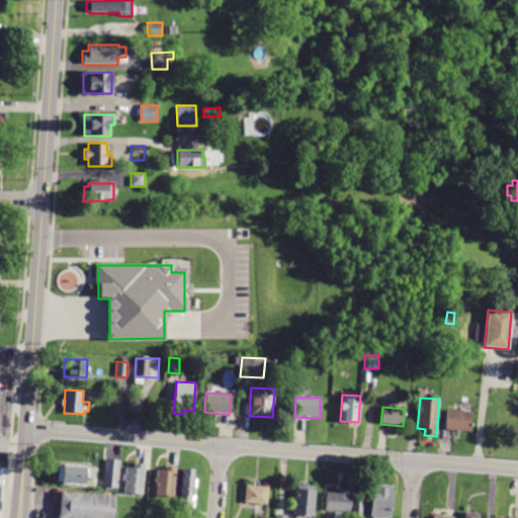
[(471,412),(469,432),(446,430),(447,410),(471,412)]
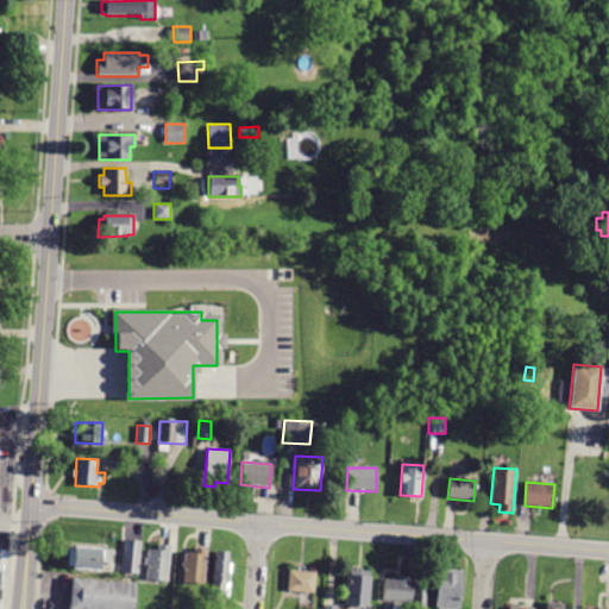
[(124,540),(142,541),(139,575),(121,573),(123,539),(124,540)]
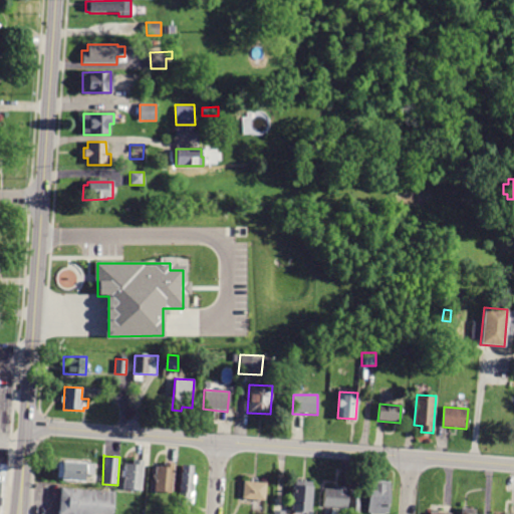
[(135,460),(144,460),(142,491),(122,489),(124,463),(133,464),(133,459),(135,460)]
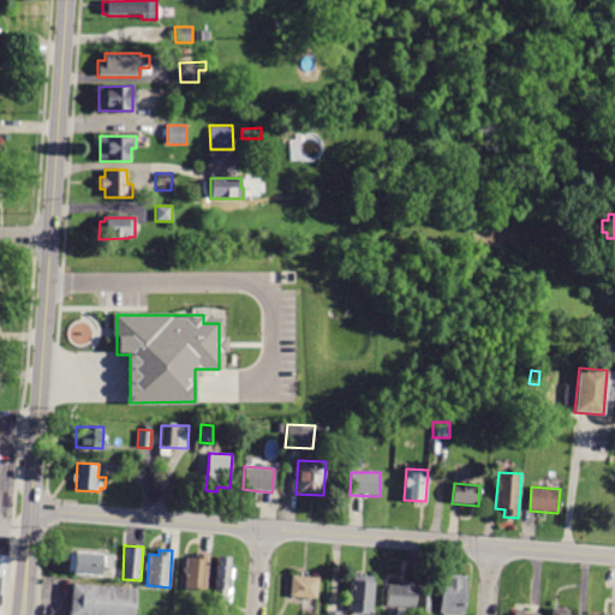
[(114,554),(114,568),(101,568),(101,573),(67,572),(67,553),(114,554)]
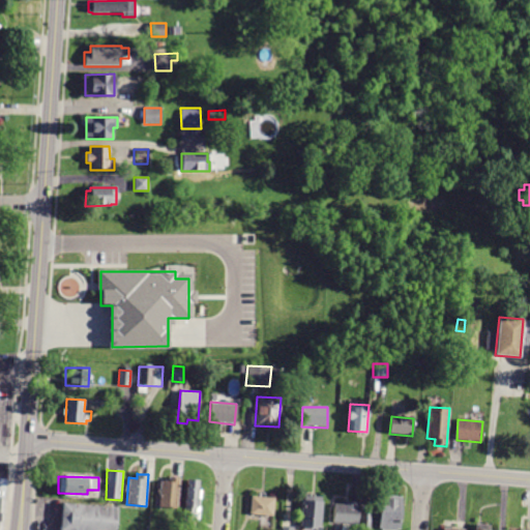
[(170,476),(179,477),(178,508),(158,507),(160,480),(168,480),(168,476),(170,476)]
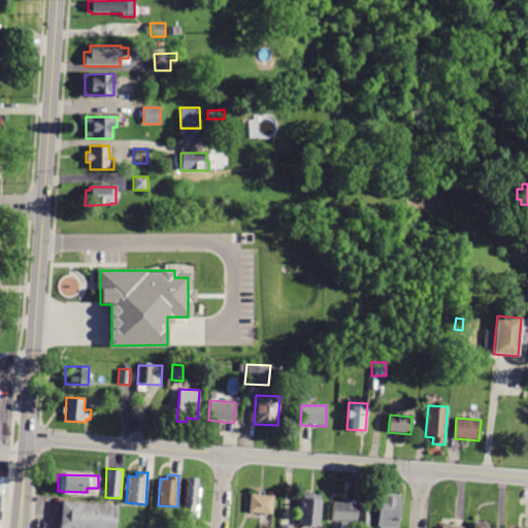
[(198,477),(197,489),(201,489),(199,518),(183,517),(185,476),(198,477)]
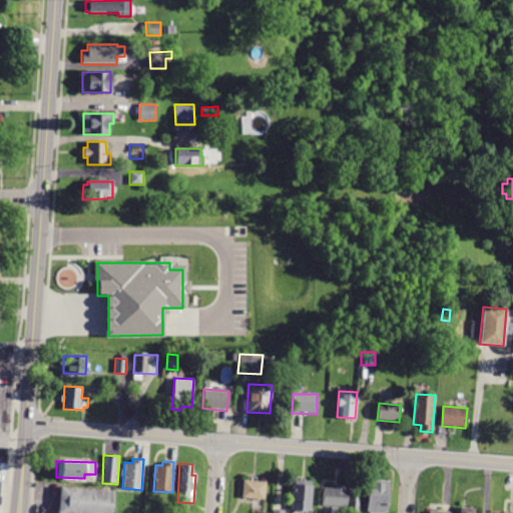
[(311,480),(311,486),(312,486),(310,512),(290,510),(292,484),(295,484),(295,479),(311,480)]
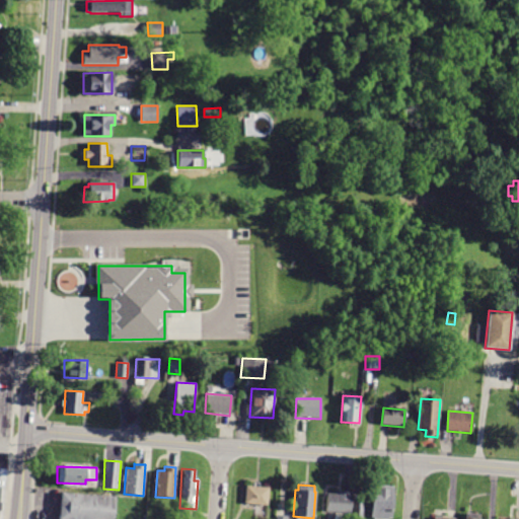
[(394,486),(392,518),(388,518),(374,518),(374,517),(371,517),(373,485),(394,486)]
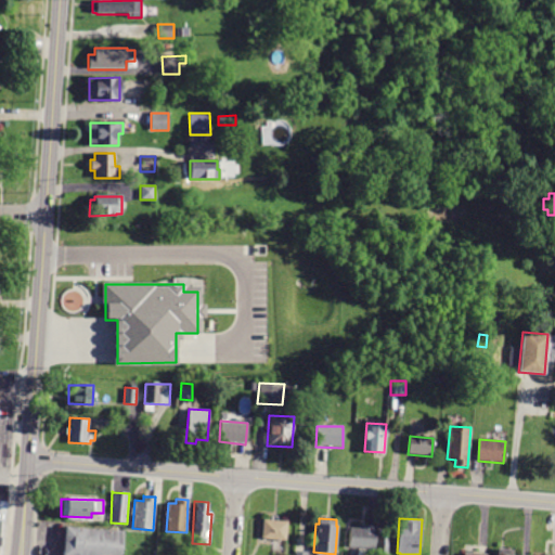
[(287,521),(286,541),(261,539),(262,519),(287,521)]
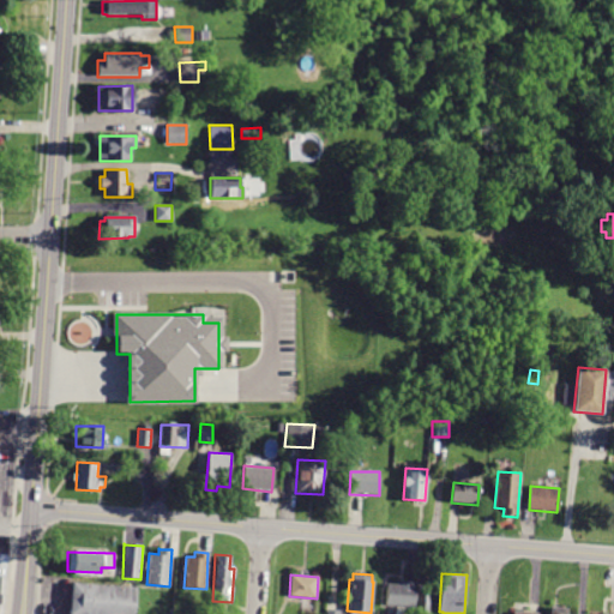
[(407,582),(416,582),(415,608),(385,606),(387,584),(396,585),(396,581),(407,582)]
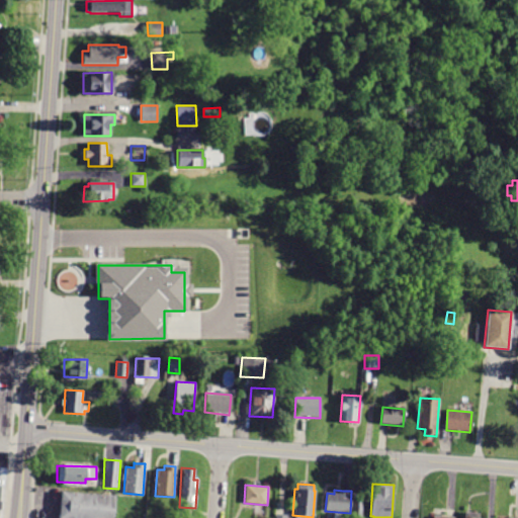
[(68,493),(65,517),(118,517),(121,497),(68,493)]
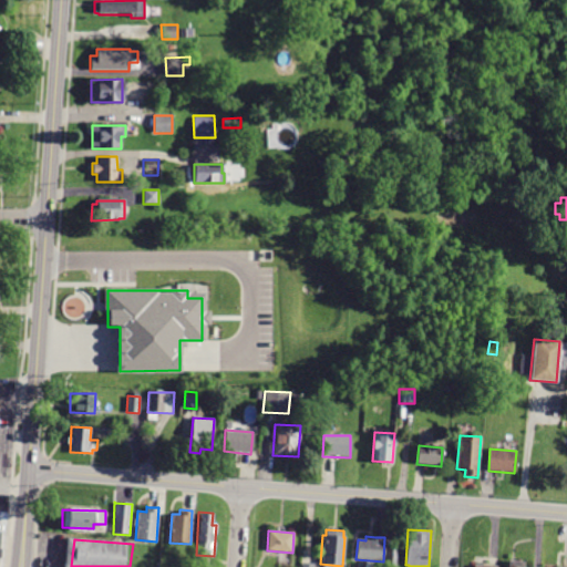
[(387,566),(389,546),(397,546),(395,566),(387,566)]
